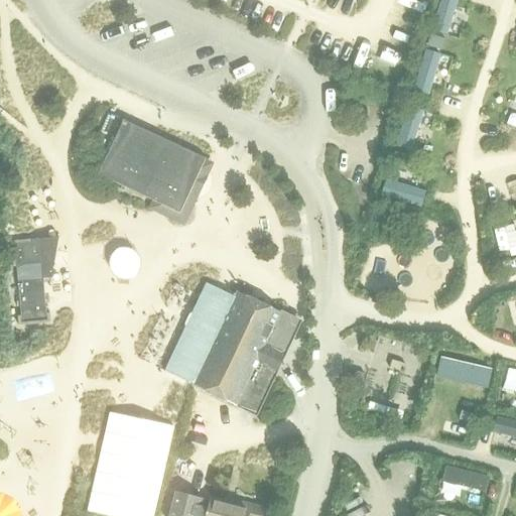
[(123,121),(97,175),(179,214),(205,159),(123,121)]
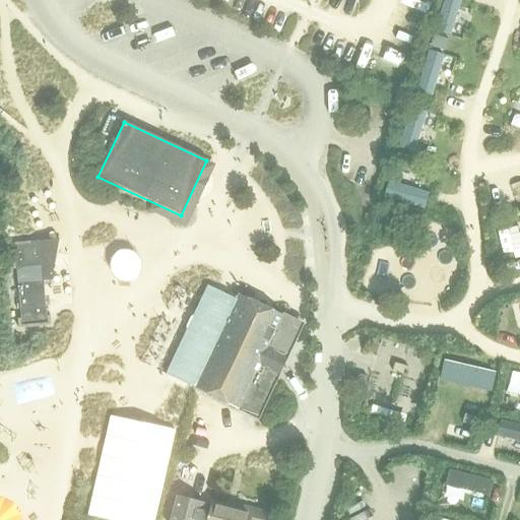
[(385,209),(383,215),(391,217),(392,211),(385,209)]
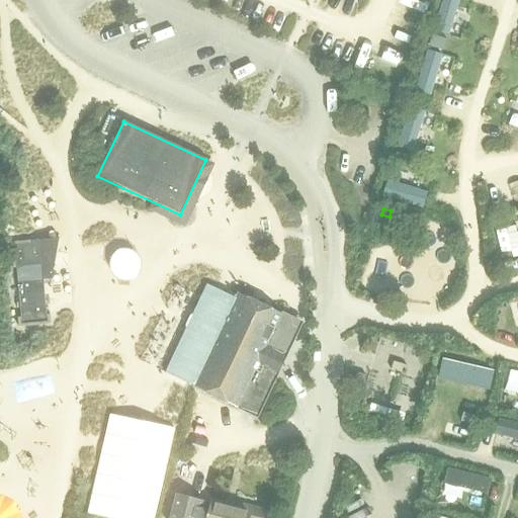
[(29,241),(10,243),(12,268),(16,268),(20,318),(17,318),(18,327),(50,324),(49,315),(45,315),(41,280),(51,279),(59,239),(29,242),(29,241)]
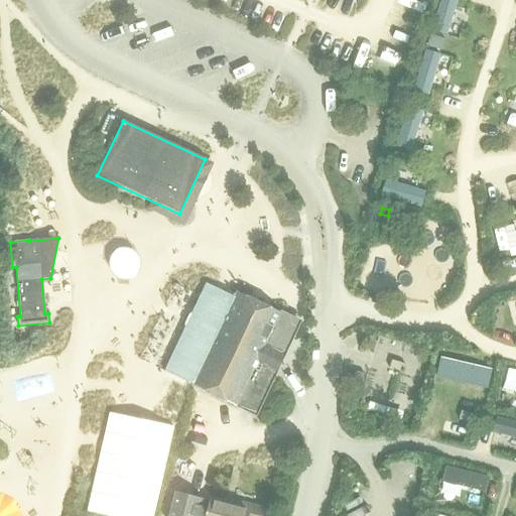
[(164,371),(255,414),(287,346),(280,343),(291,318),(238,292),(235,298),(206,284),(164,371)]
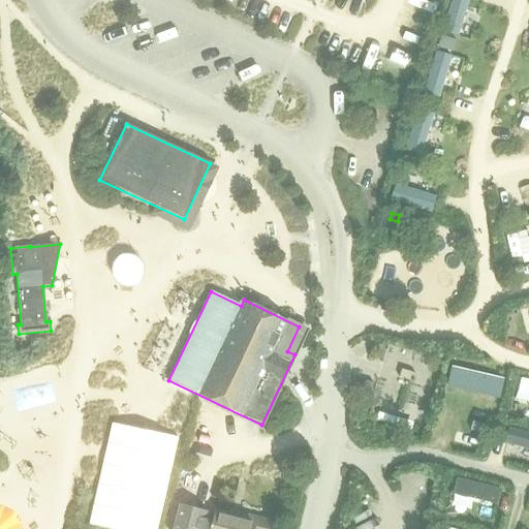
[(154,528),(174,436),(110,423),(89,523),(121,528),(154,528)]
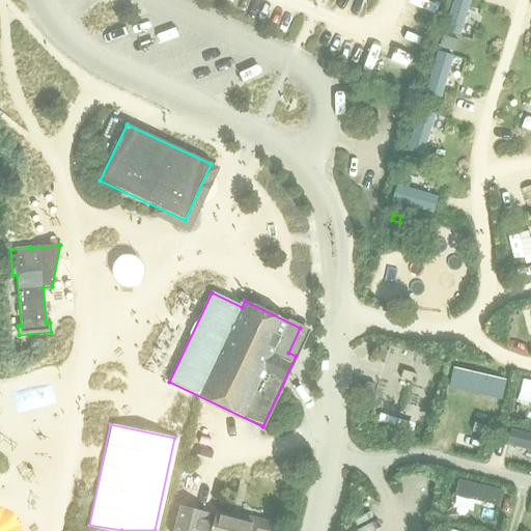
[(193,444),(189,454),(197,457),(200,446),(193,444)]
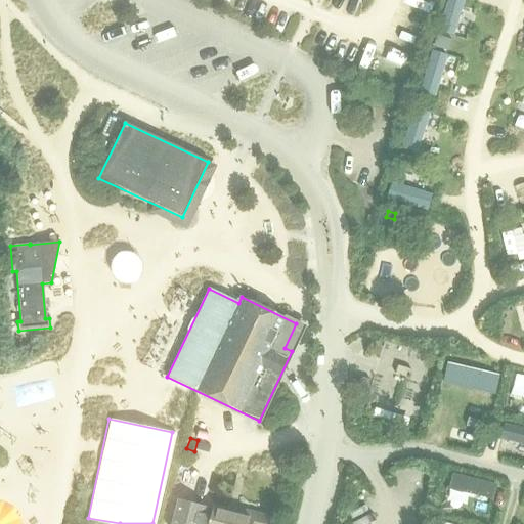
[(265,523),(267,516),(238,509),(237,515),(213,508),(213,510),(204,508),(204,507),(178,499),(171,523),(265,523)]
